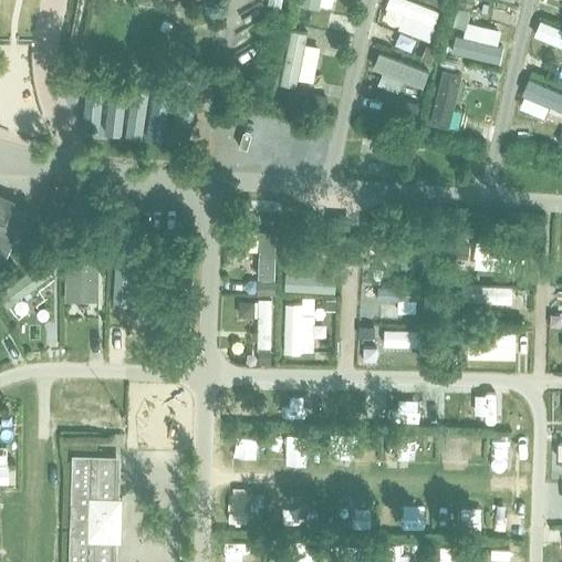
[(388,0),(381,23),(398,30),(403,17),(434,28),(439,11),(410,0),(388,0)]
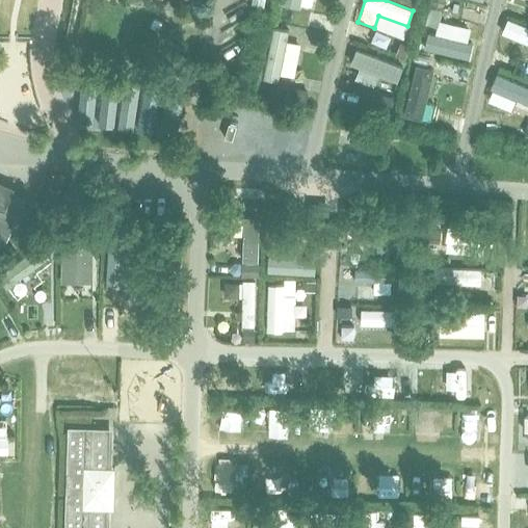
[(436,0),(431,12),(434,14),(445,17),(449,4),(436,0)]
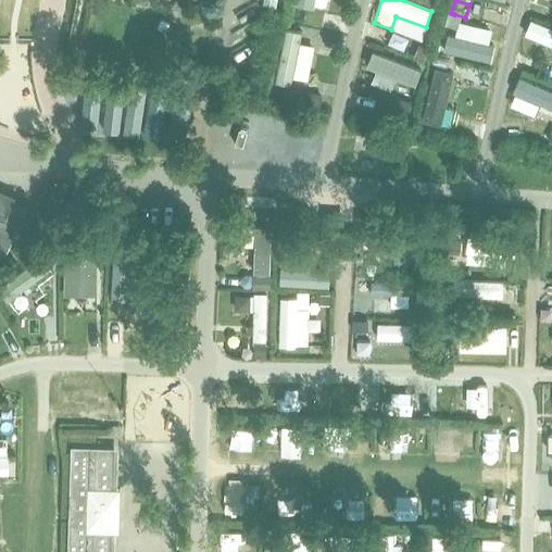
[(125,10),(124,22),(141,23),(142,11),(125,10)]
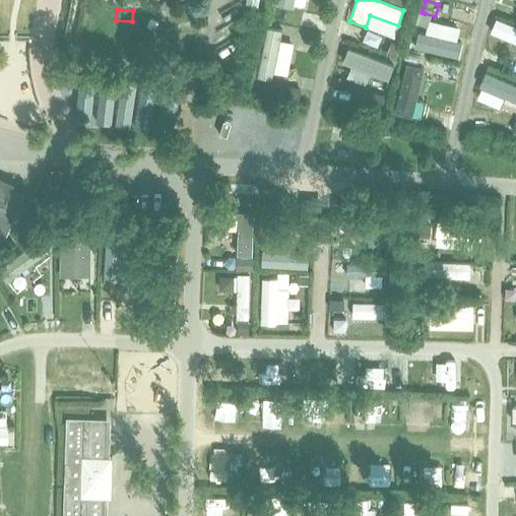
[(425,13),(421,28),(433,31),(437,17),(435,16),(425,13)]
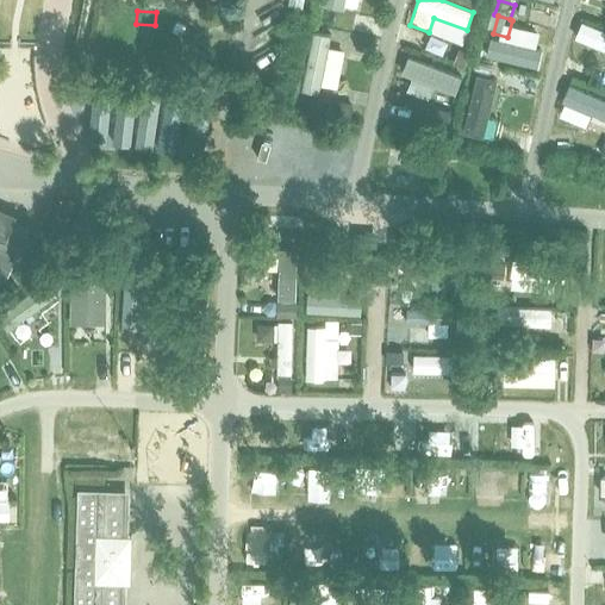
[(604,29),(582,19),(573,41),(604,52),(604,29)]
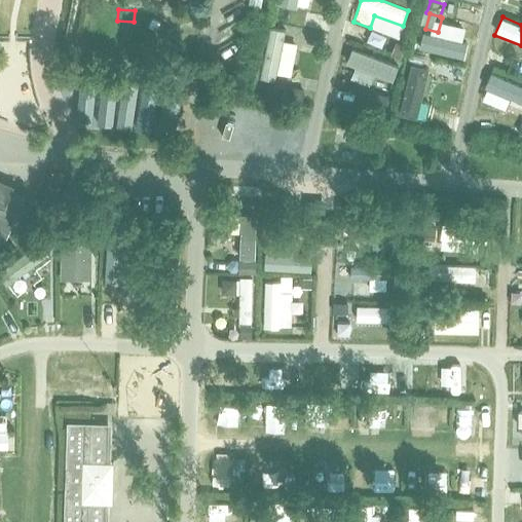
[(423,35),(420,51),(464,59),(468,43),(423,35)]
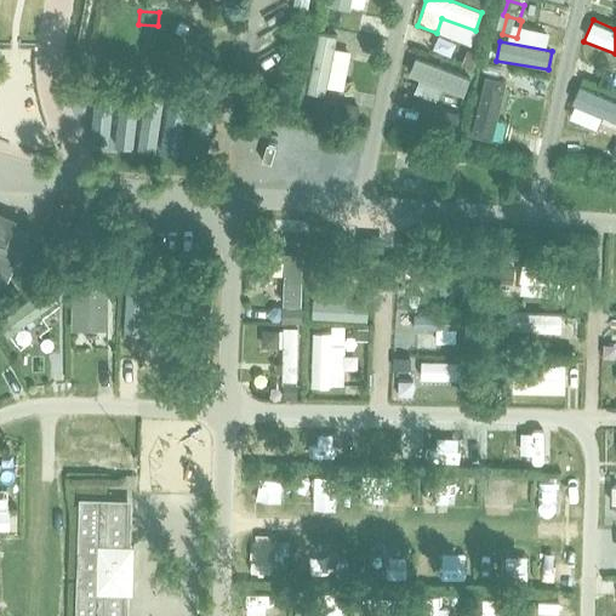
[(311,90),(344,92),(349,46),(314,43),(311,90)]
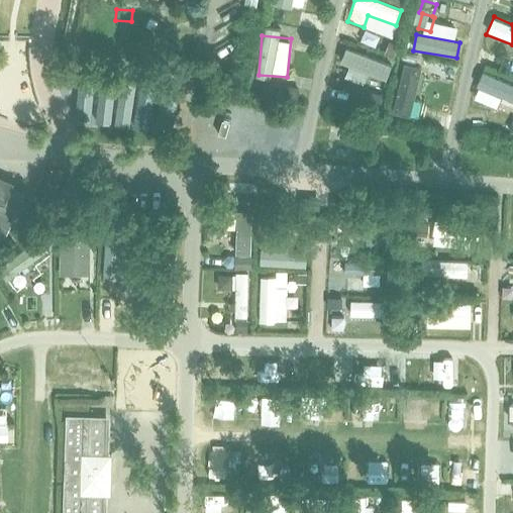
[(393,45),(389,58),(398,61),(403,48),(393,45)]
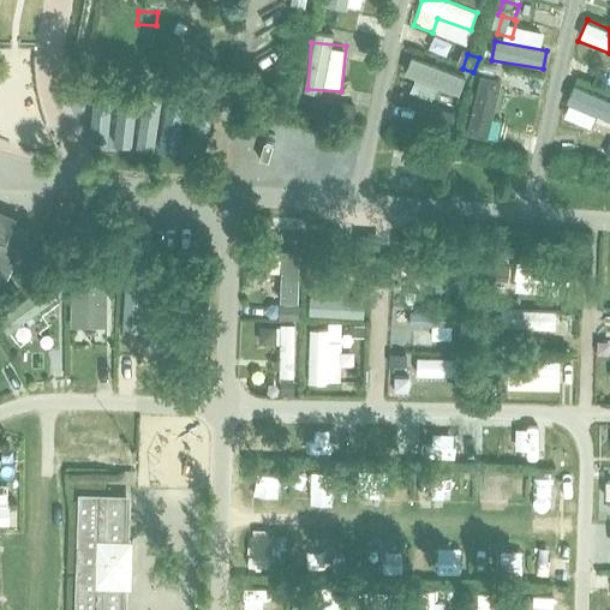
[(405,85),(424,94),(429,81),(459,91),(466,75),(417,55),(405,85)]
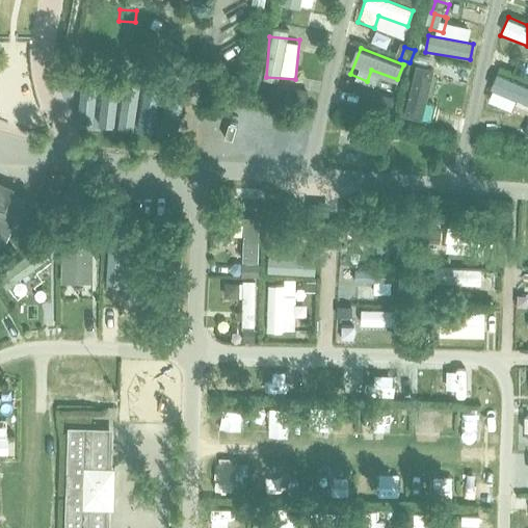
[(421,58),(419,67),(433,70),(434,61),(421,58)]
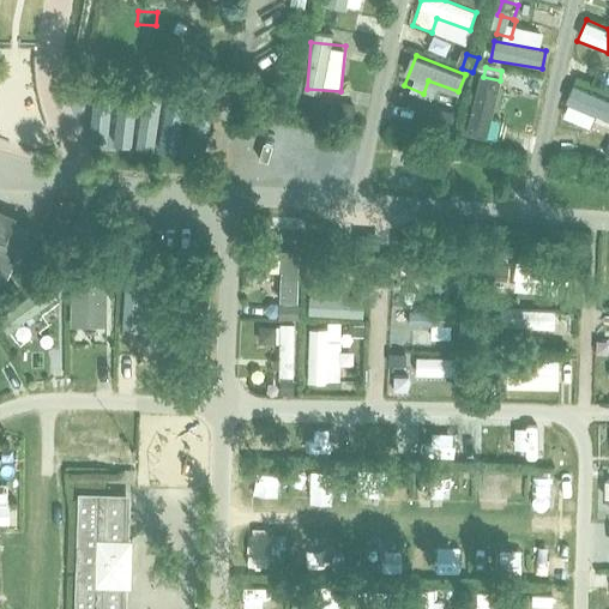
[(77,126),(126,104),(119,89),(71,110),(77,126)]
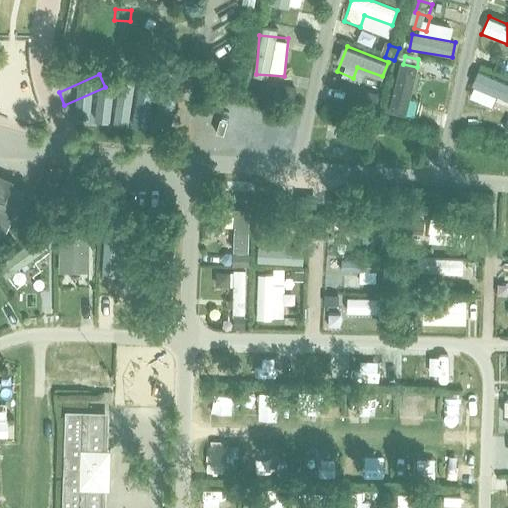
[(473,89),(481,91),(478,105),(507,113),(507,83),(476,75),(473,89)]
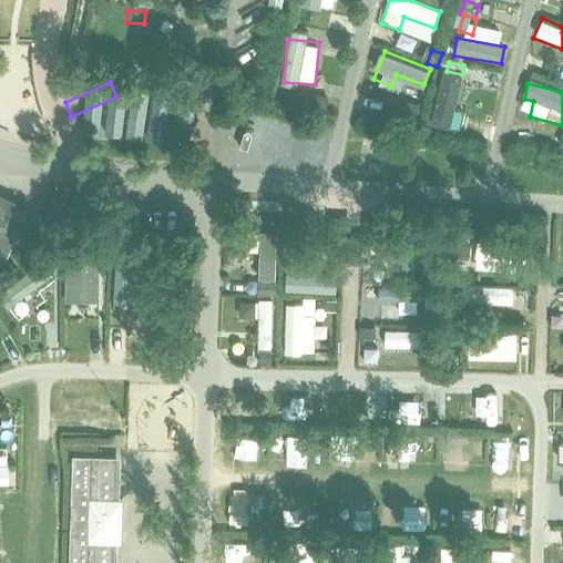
[(443,88),(436,118),(450,121),(458,92),(443,88)]
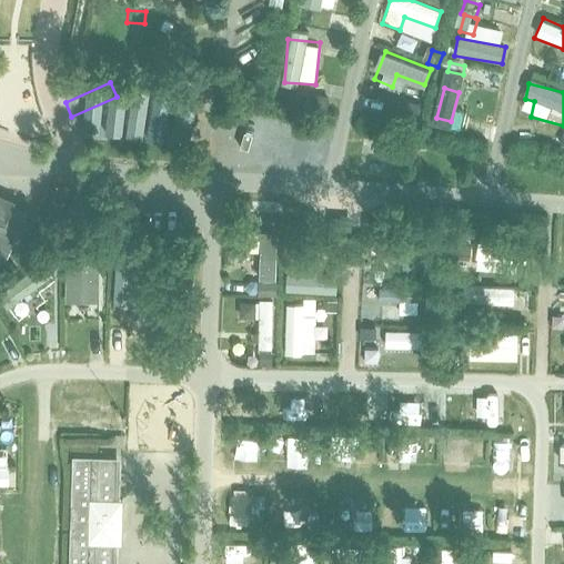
[(113,102),(94,108),(101,129),(123,121),(127,131),(174,116),(170,100),(145,108),(142,99),(116,108),(113,102)]
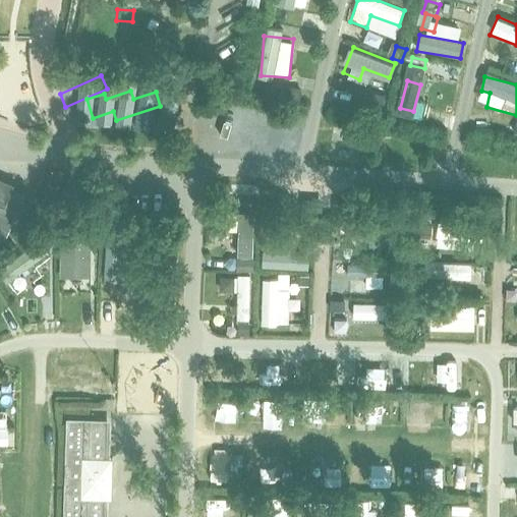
[(33,213),(37,203),(14,193),(15,189),(0,182),(0,240),(1,241),(12,217),(27,223),(33,213)]
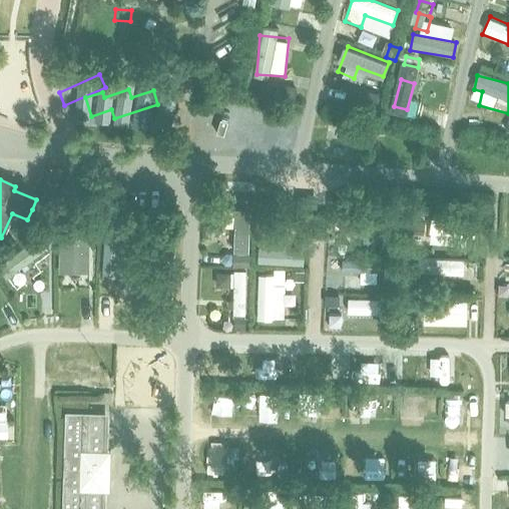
[(233,255),(246,255),(249,210),(235,210),(233,255)]
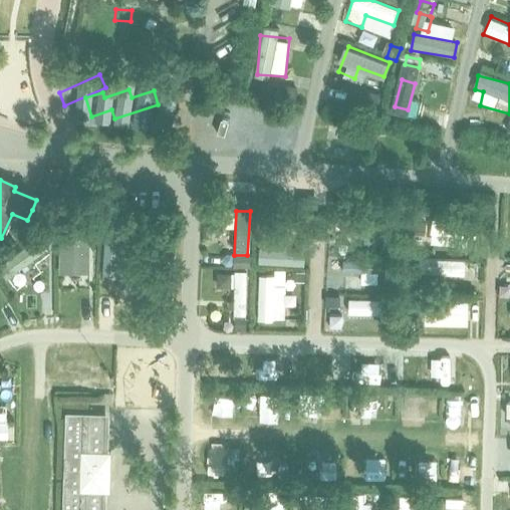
[(429,221),(428,245),(464,247),(465,223),(429,221)]
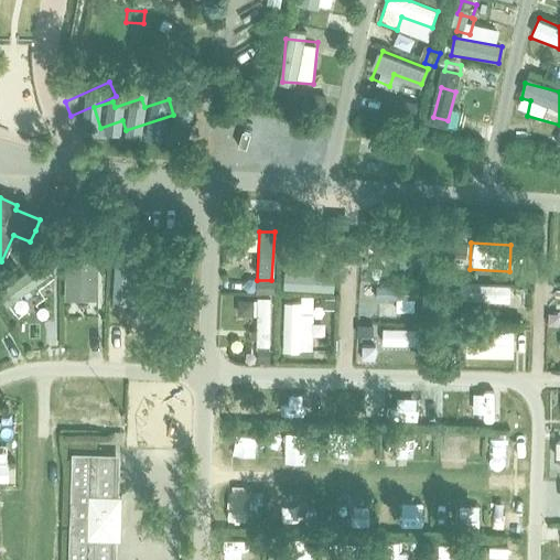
[(131,254),(115,252),(111,302),(128,303),(131,254)]
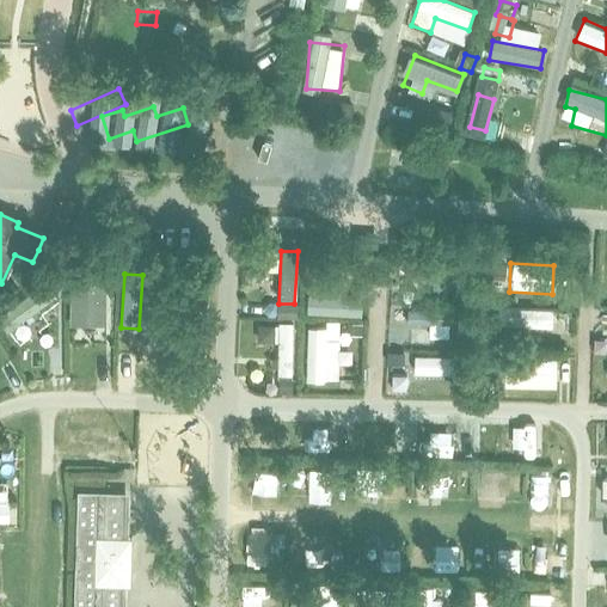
[(454,305),(454,279),(434,279),(435,305),(454,305)]
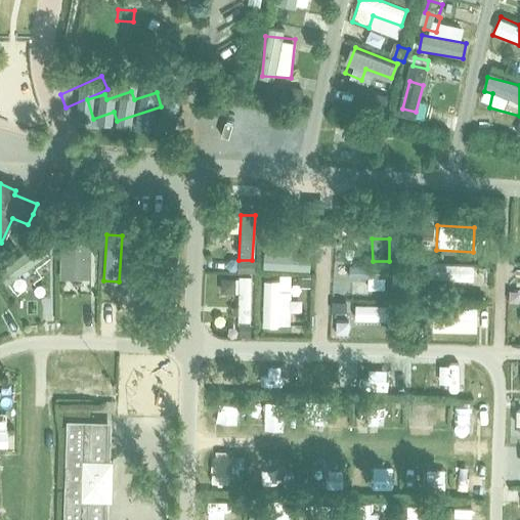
[(59,278),(89,278),(90,244),(59,244),(59,278)]
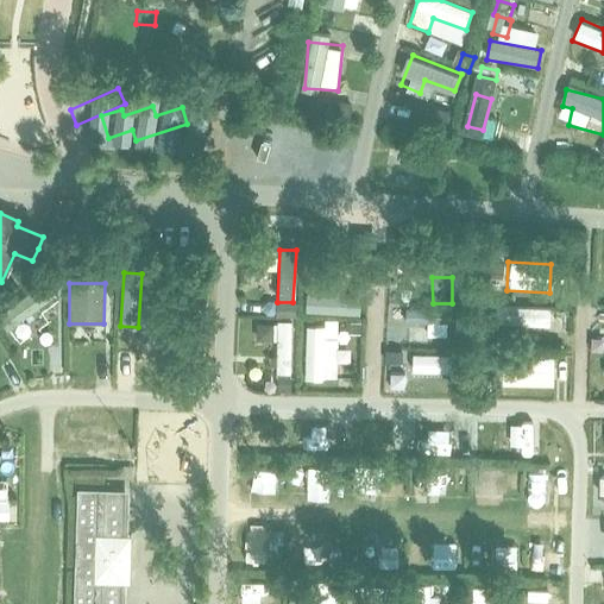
[(353,316),(354,300),(345,300),(345,285),(310,284),(308,314),(353,316)]
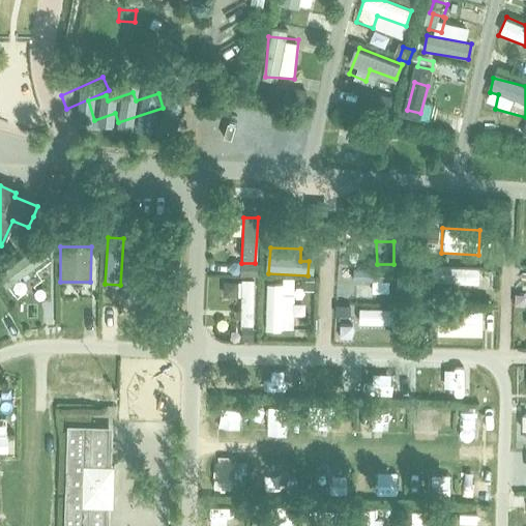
[(12,284),(49,261),(41,250),(5,273),(12,284)]
